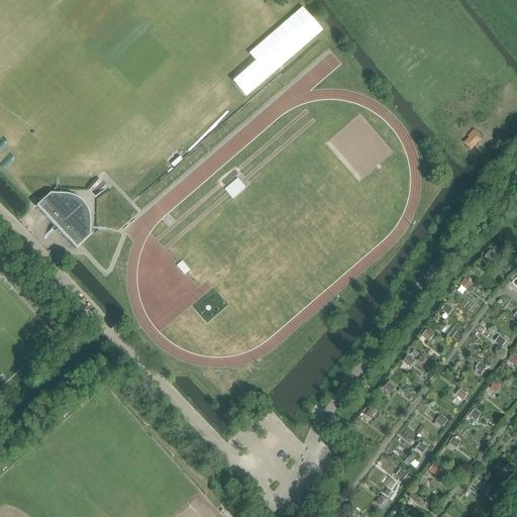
[(254,62),(232,82),(236,86),(245,97),(322,30),(302,8),(254,49),(248,54),(254,62)]
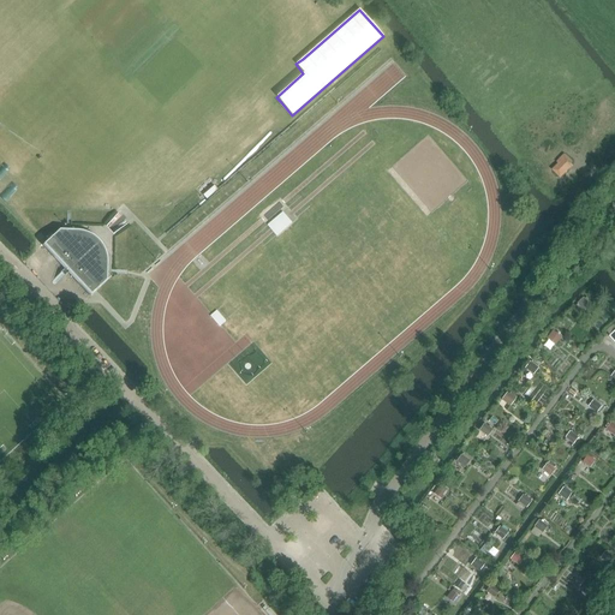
[(206,177),(195,186),(198,191),(209,180),(206,177)]
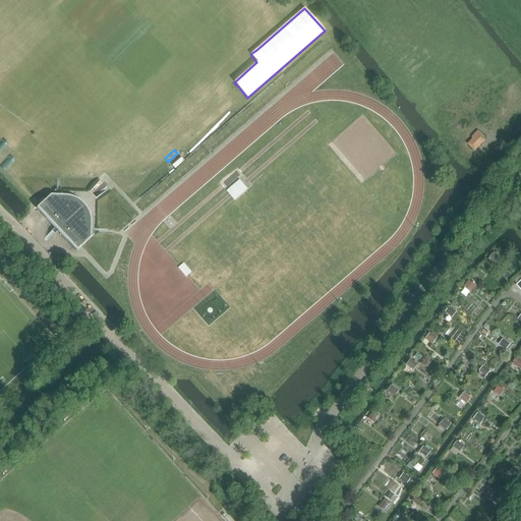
[(41,204),(37,209),(55,228),(58,231),(76,251),(81,247),(85,243),(95,234),(96,201),(96,199),(89,192),(55,191),(45,200),(41,204)]
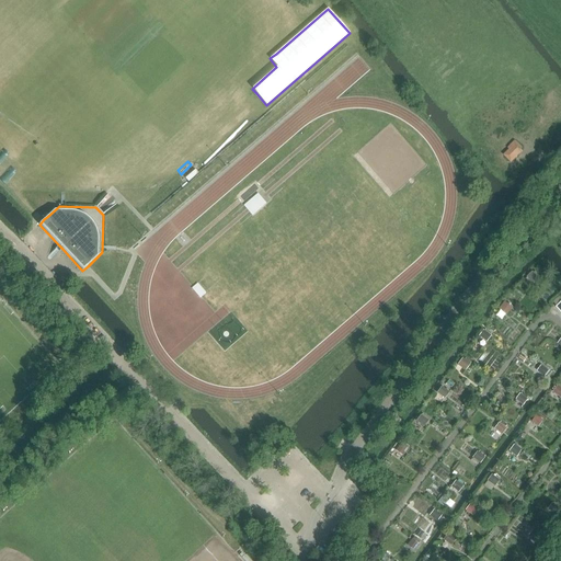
[(495,338),(483,330),(473,345),(485,353),(495,338)]
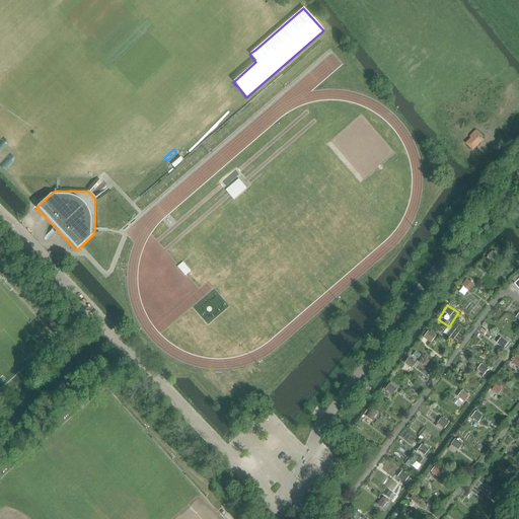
[(501,338),(497,344),(504,349),(508,344),(501,338)]
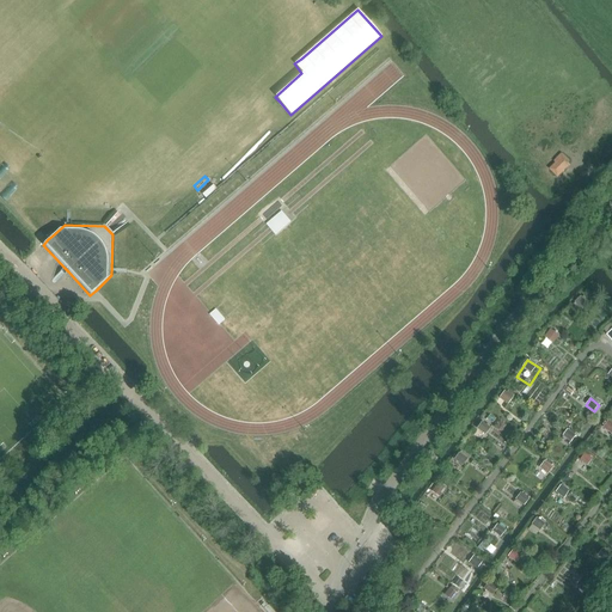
[(482,422),(476,429),(485,435),(490,428),(482,422)]
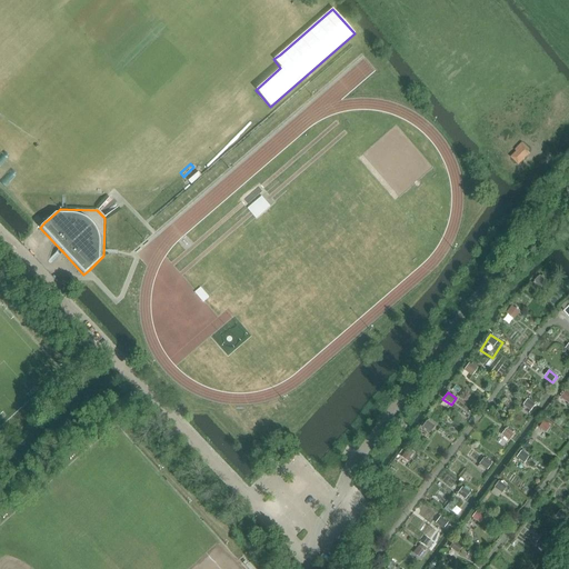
[(545,442),(553,429),(543,421),(533,435),(545,442)]
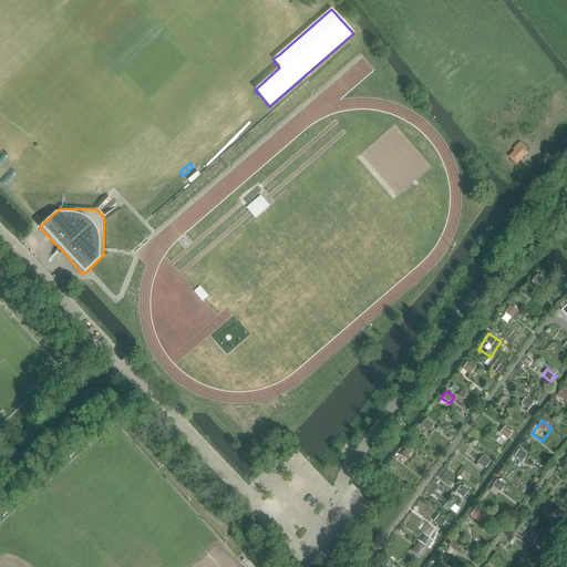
[(504,428),(500,434),(506,440),(512,434),(504,428)]
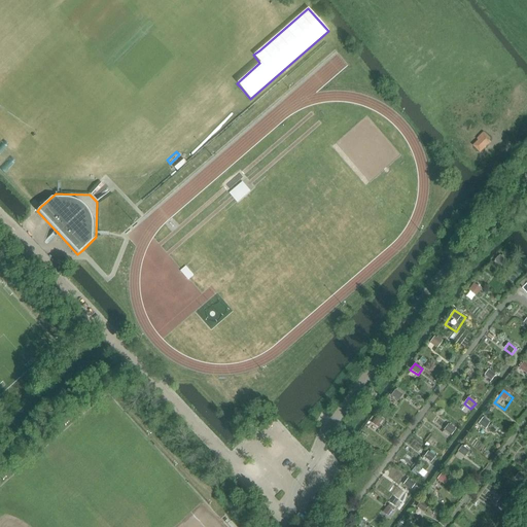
[(390,423),(379,415),(370,429),(381,437),(390,423)]
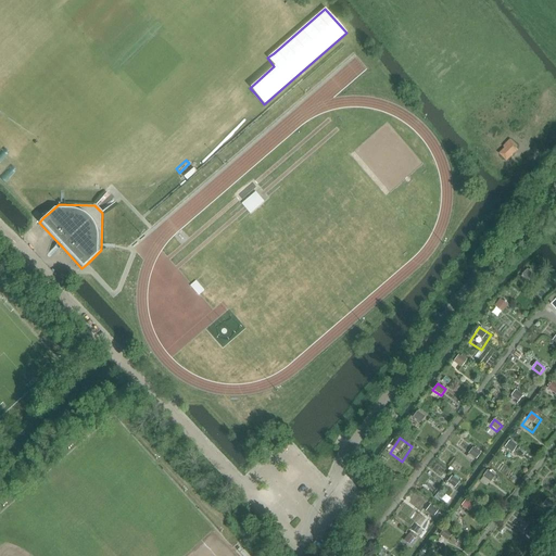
[(489,489),(498,476),(488,468),(479,481),(489,489)]
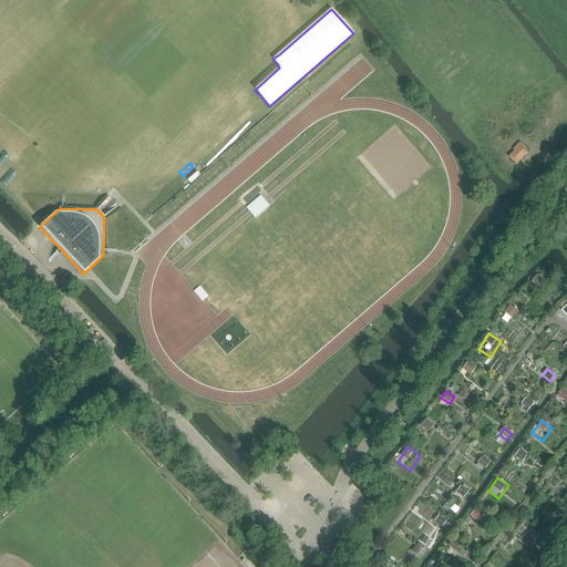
[(461,485),(455,493),(463,498),(468,491),(461,485)]
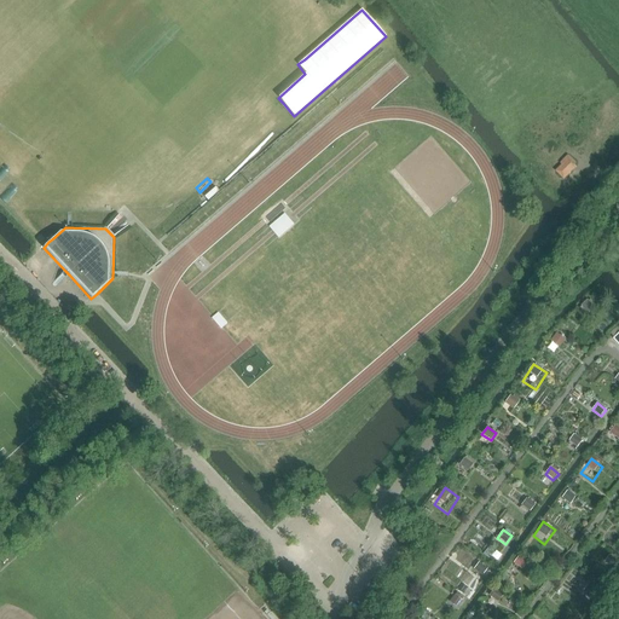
[(612,579),(618,570),(618,562),(611,556),(601,571),(612,579)]
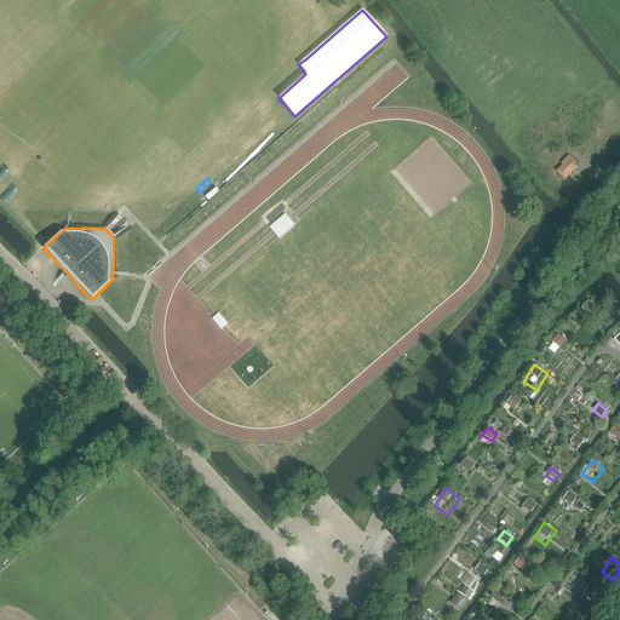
[(494,613),(505,600),(493,591),(483,604),(494,613)]
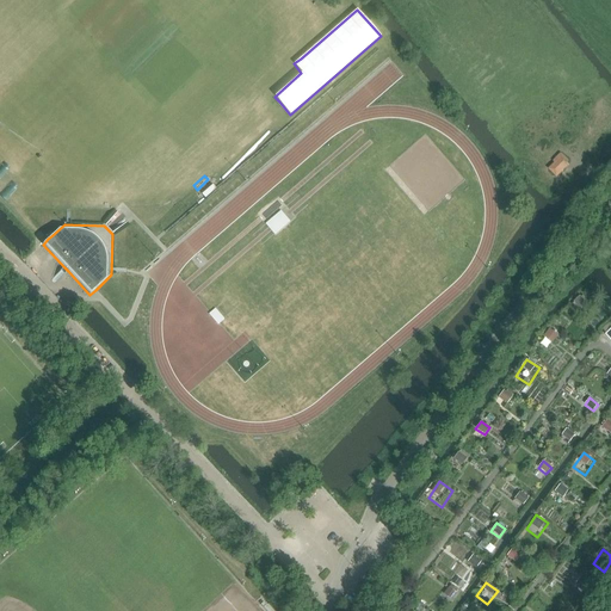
[(450,610),(451,610),(462,598),(450,590),(439,603),(450,610)]
